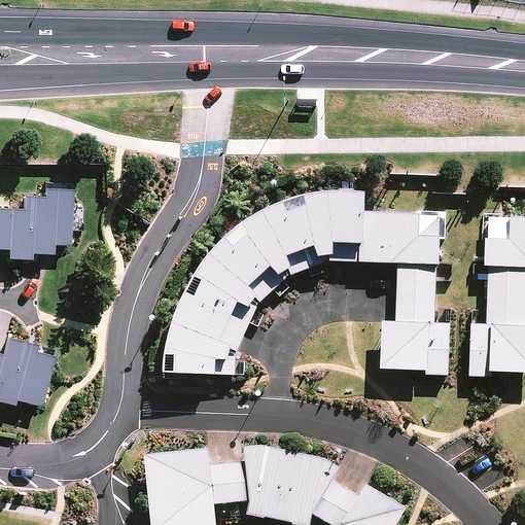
[(51,243),(67,243),(70,186),(41,184),(40,194),(21,193),(20,206),(0,205),(0,247),(5,248),(5,256),(29,257),(30,251),(51,252),(51,243)]
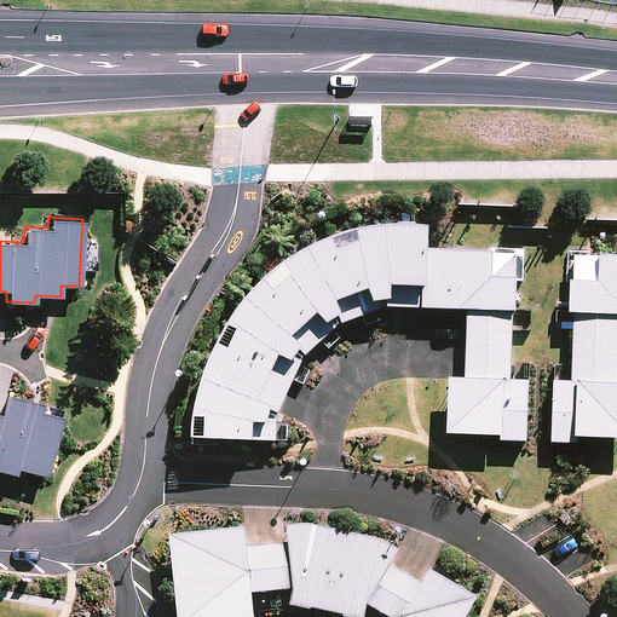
[(513,378),(514,254),(427,253),(426,228),(399,225),(367,226),(329,236),(297,253),(275,269),(255,288),(234,315),(218,339),(205,365),(195,402),(194,438),(277,440),(278,419),(290,378),(316,345),(349,319),(376,310),(426,309),(470,309),(468,376),(448,376),(447,432),(531,433),(532,378),(513,378)]
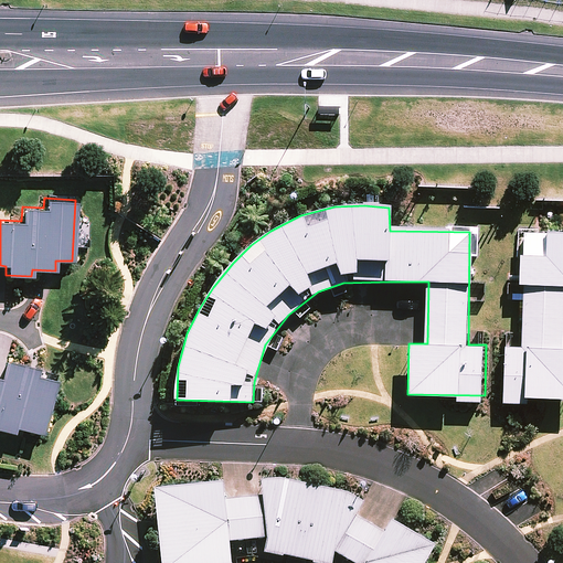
[(544,256),(518,256),(518,347),(502,347),(501,401),(562,401),(562,234),(544,235),(544,256)]
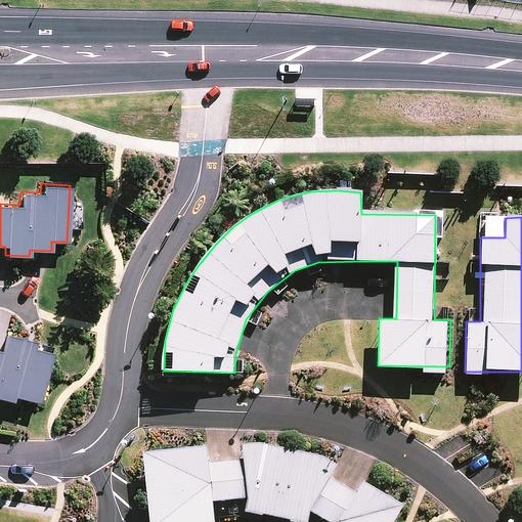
[(0,398),(11,401),(13,395),(38,401),(51,351),(33,346),(35,340),(4,332),(0,346),(0,398)]
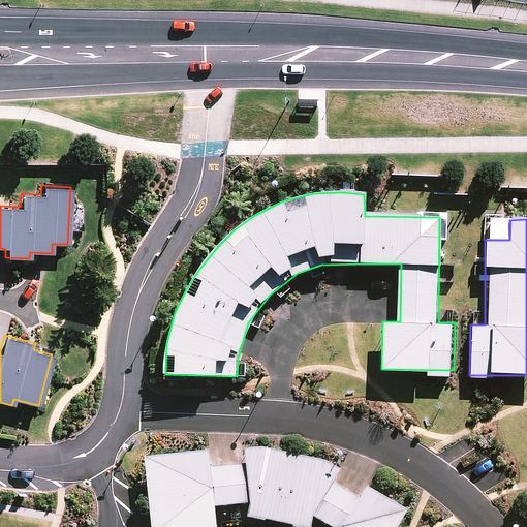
[(392,526),(406,505),(366,481),(359,490),(331,477),(335,464),(314,456),(280,450),(244,447),(245,463),(205,467),(203,447),(144,457),(151,526),(204,526),(215,525),(213,506),(247,502),(247,517),(282,521),(300,526),(308,526),(312,516),(333,526),(392,526)]
